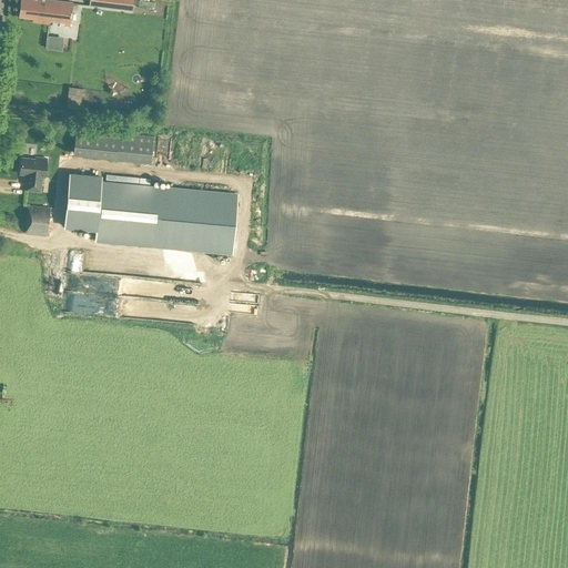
[(38,23),(69,27),(72,2),(50,0),(32,0),(33,1),(28,0),(21,0),(19,17),(33,19),(33,21),(38,21),(38,23)]
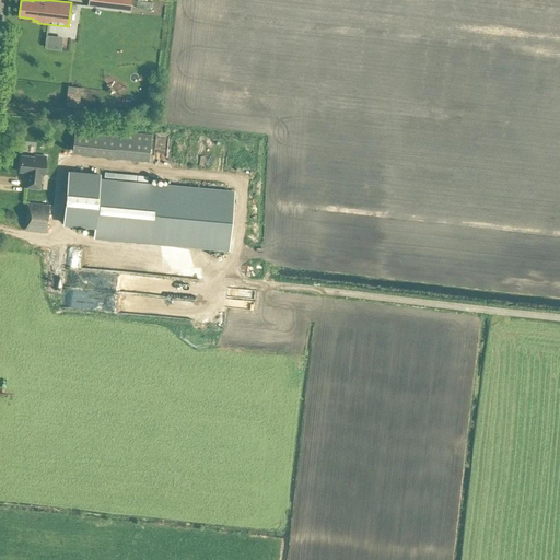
[(92,0),(92,6),(125,10),(125,0),(92,0)]
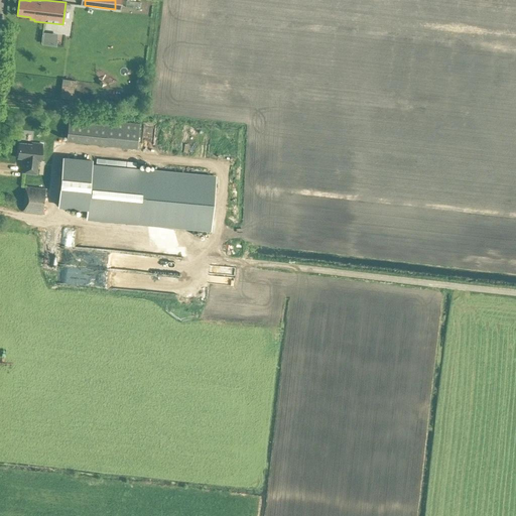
[(43,32),(42,44),(56,46),(57,34),(43,32)]
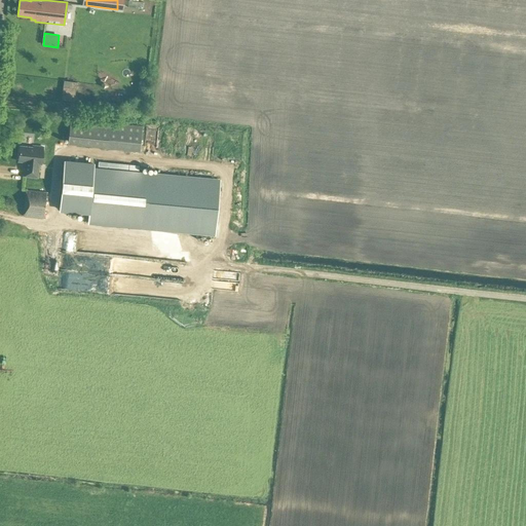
[(61,68),(60,75),(69,76),(70,69),(61,68)]
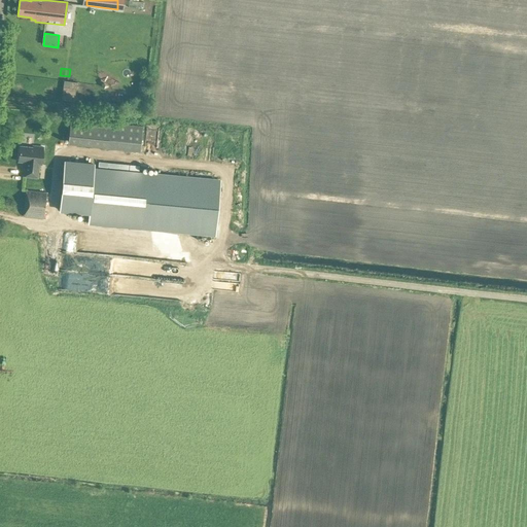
[(73,101),(76,82),(64,80),(61,100),(73,101)]
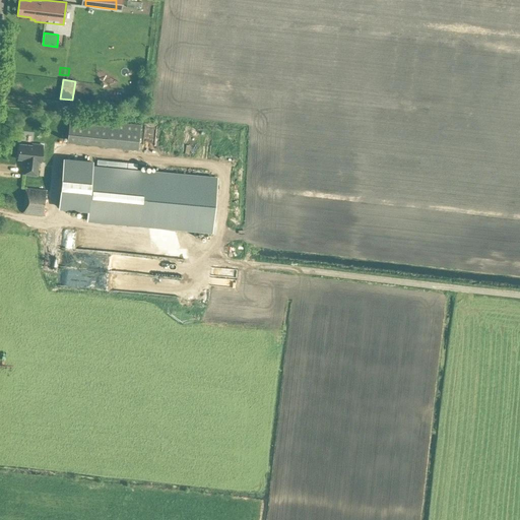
[(140,125),(70,117),(67,141),(138,149),(140,125)]
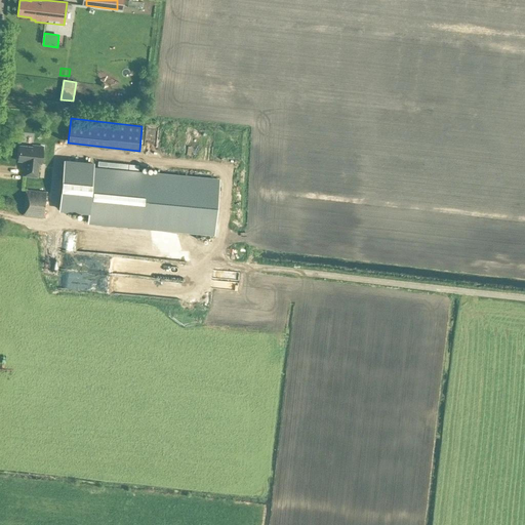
[(18,146),(17,161),(25,162),(24,175),(37,176),(38,163),(41,163),(42,147),(32,146),(32,147),(18,146)]
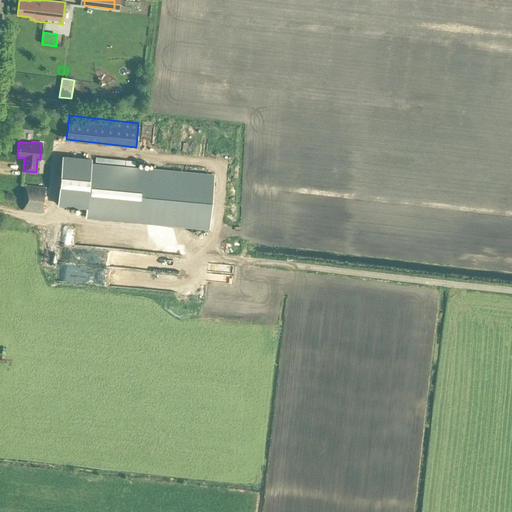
[(63,157),(58,204),(86,207),(85,216),(208,229),(213,177),(91,164),(92,160),(63,157)]
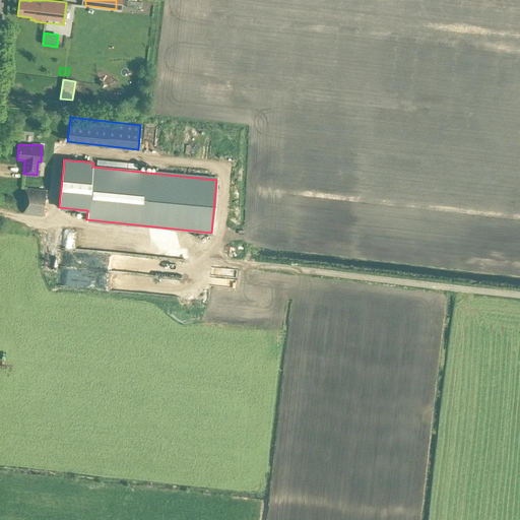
[(51,187),(25,184),(23,213),(48,215),(51,187)]
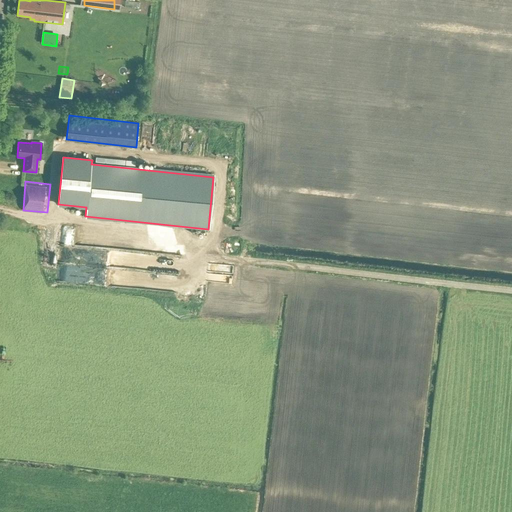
[(84,250),(84,247),(62,246),(62,261),(90,262),(90,250),(84,250)]
